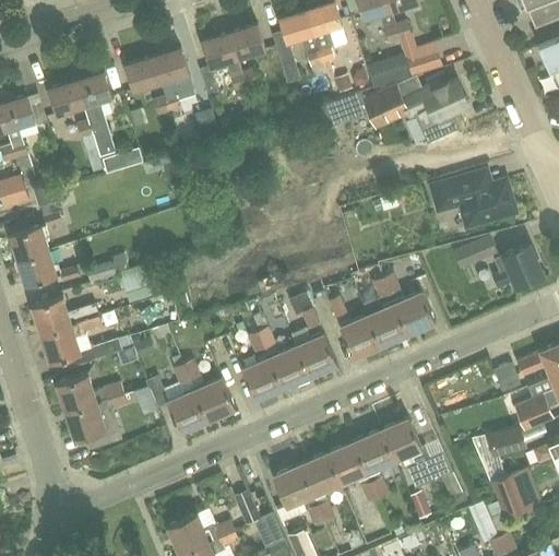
[(319,0),(321,6),(307,10),(314,35),(323,63),(330,62),(335,60),(331,47),(335,46),(330,30),(340,27),(342,26),(342,25),(334,1),(331,2),(330,0),(319,0)]
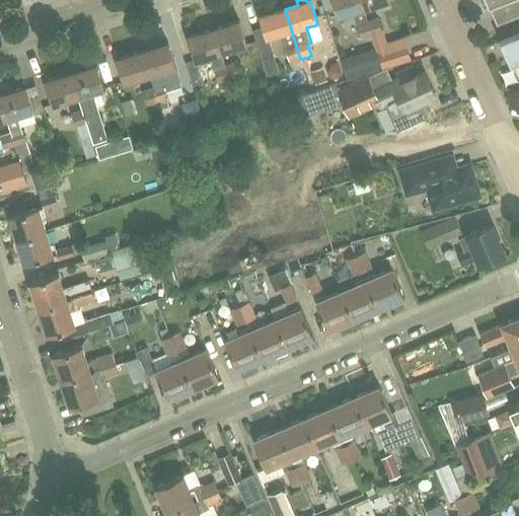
[(363,10),(359,0),(330,0),(338,18),(352,13),(360,42),(372,38),(363,10)]
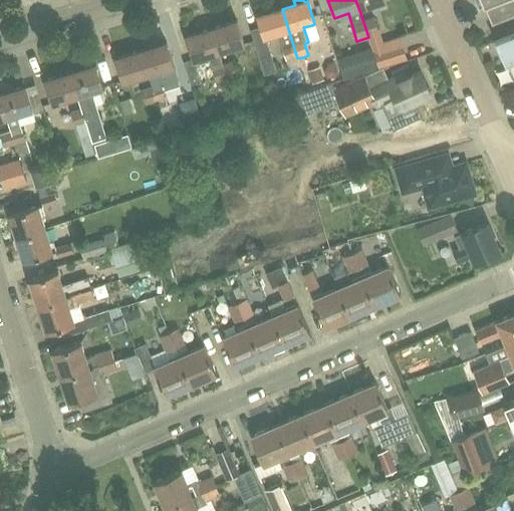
[(355,0),(359,10),(384,2),(383,0),(355,0)]
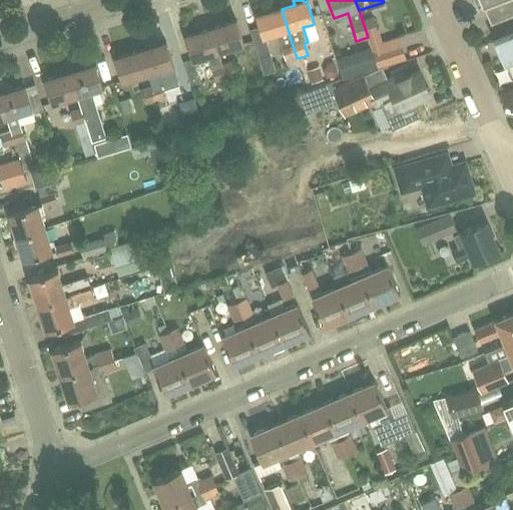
[(512,0),(474,0),(477,6),(482,4),(490,25),(512,15),(512,0)]
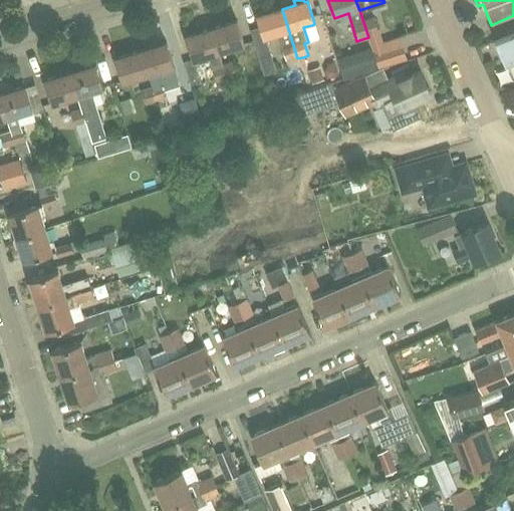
[(263,39),(254,42),(257,51),(267,48),(265,39),(277,35),(289,72),(300,69),(297,58),(289,32),(282,9),(256,17),(260,28),(263,39)]
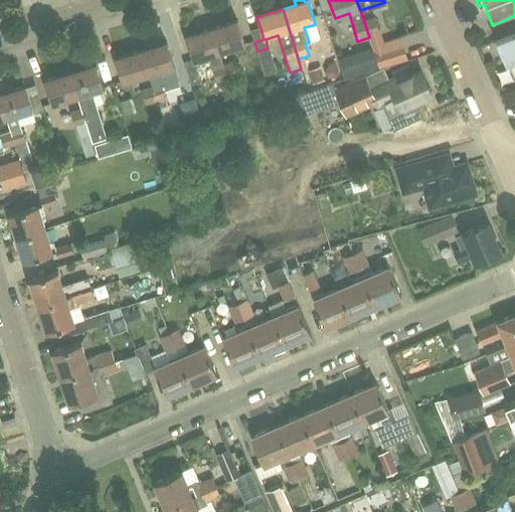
[(364,23),(369,37),(378,34),(379,34),(375,19),(364,23)]
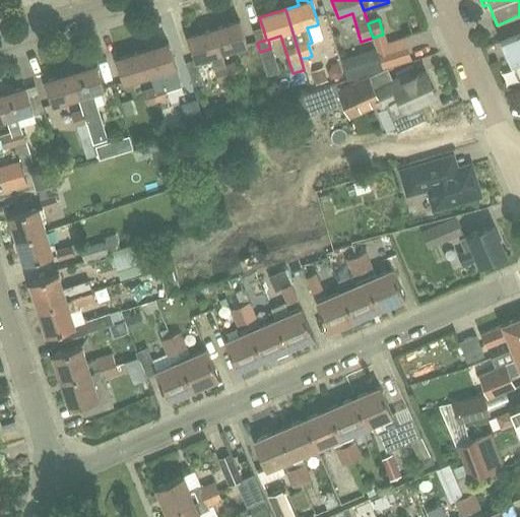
[(239,23),(213,31),(220,54),(246,47),(239,23)]
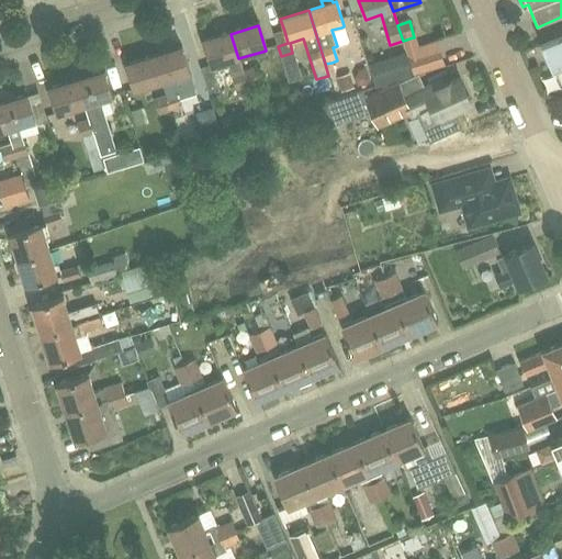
[(238,58),(231,34),(203,43),(211,67),(227,62),(236,92),(247,89),(243,74),(238,58)]
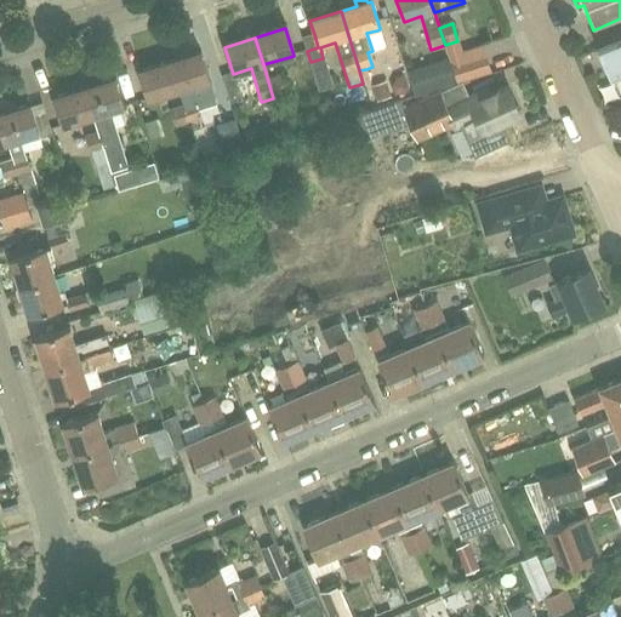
[(620,41),(614,45),(613,44),(611,44),(613,46),(598,51),(610,83),(614,81),(620,98),(620,41)]
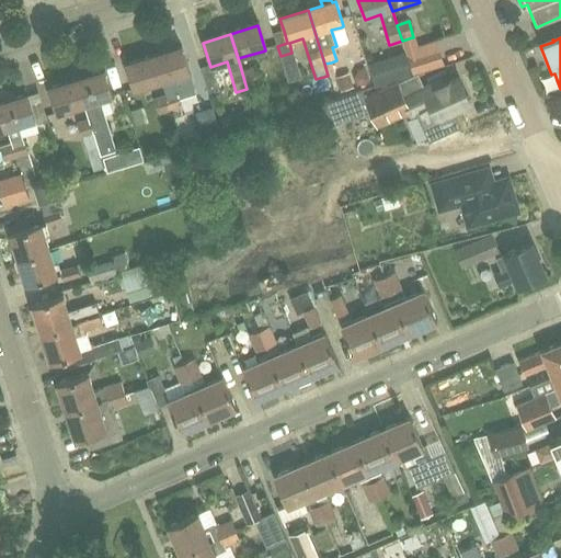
[(153,58),(161,82),(189,75),(181,49),(153,58)]
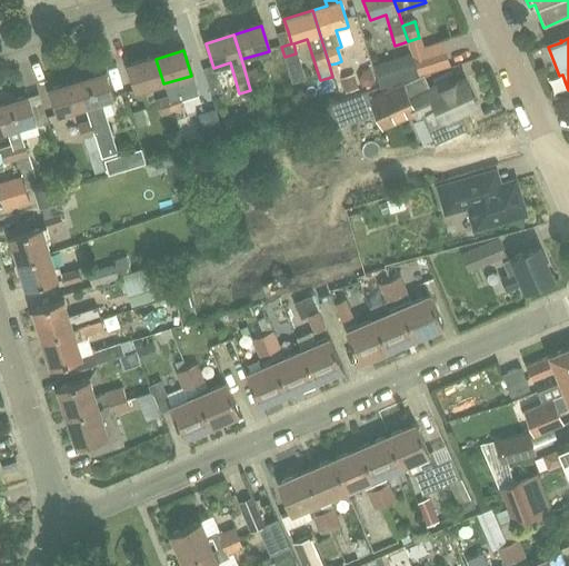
[(446,50),(413,59),(418,76),(450,68),(446,50)]
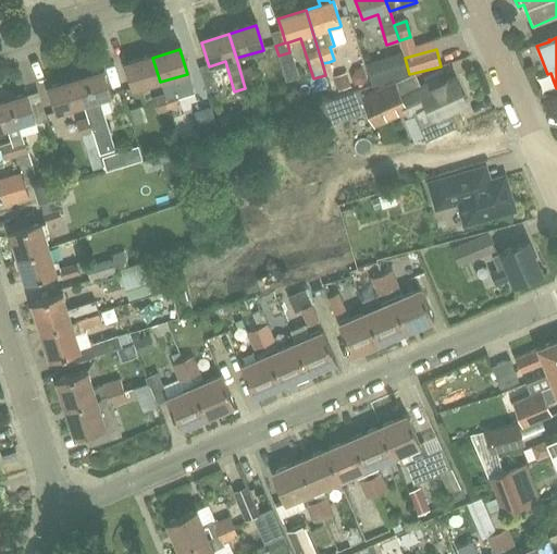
[(372,89),(409,78),(401,56),(366,66),(372,89)]
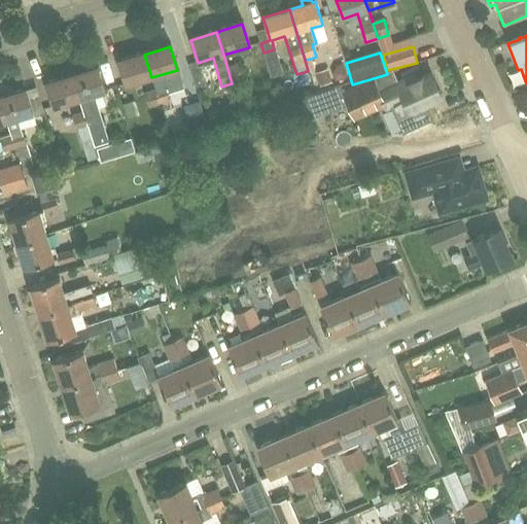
[(151,77),(144,55),(117,62),(125,85),(151,77)]
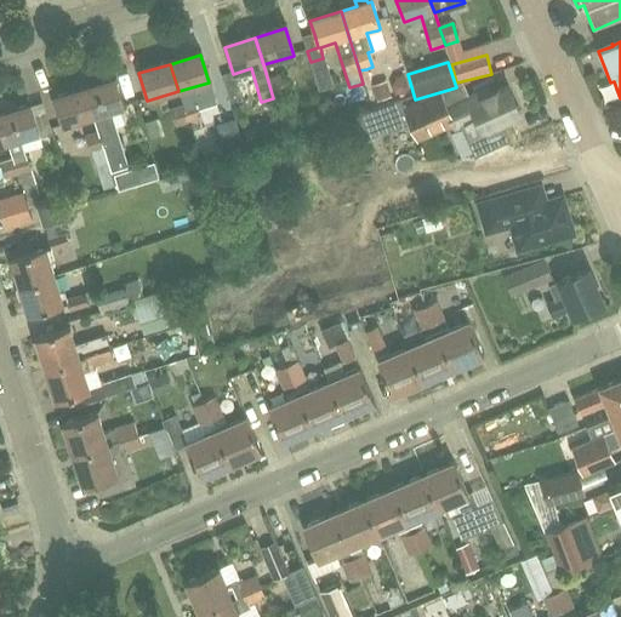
[(281,76),(268,81),(273,98),(288,95),(281,76)]
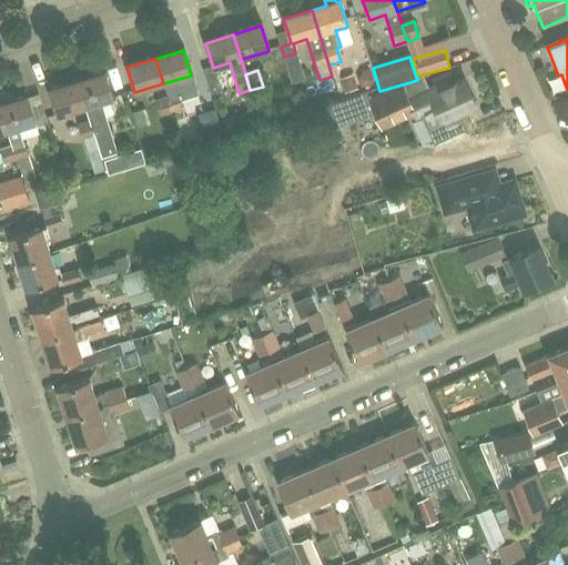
[(301,70),(288,73),(292,84),(304,81),(301,70)]
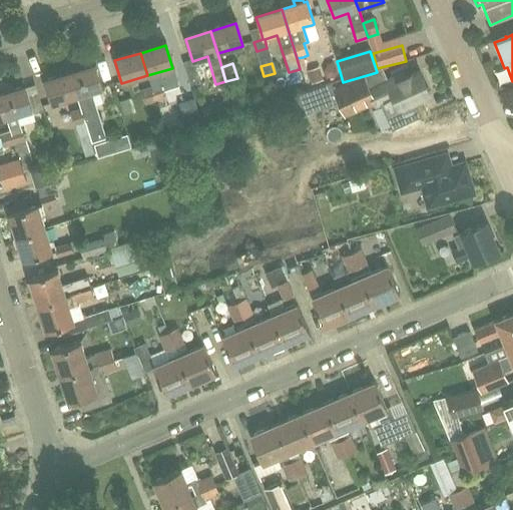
[(334,63),(321,68),(325,80),(339,75),(334,63)]
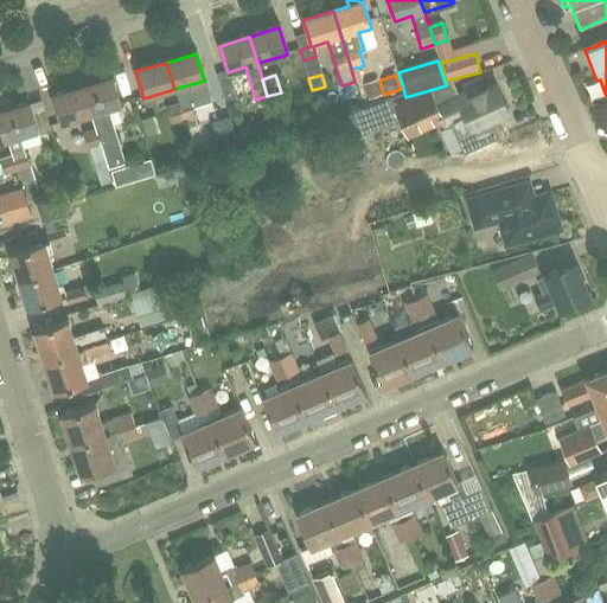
[(90,115),(95,132),(100,146),(114,142),(104,110),(121,106),(113,79),(83,88),(90,115)]
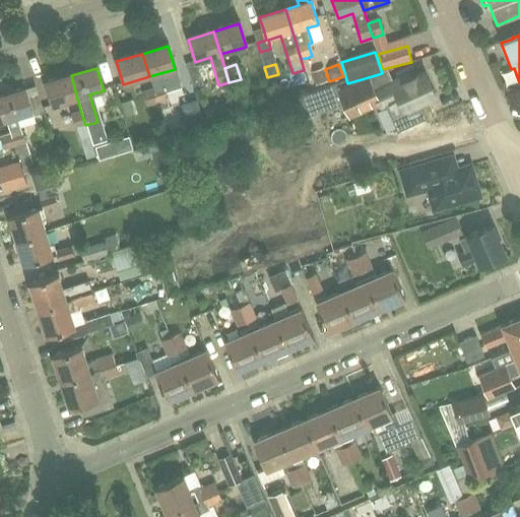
[(312,73),(315,86),(328,82),(324,69),(312,73)]
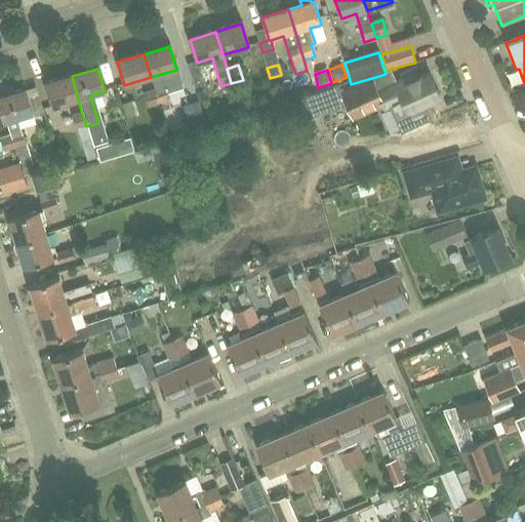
[(372,81),(365,84),(376,109),(382,106),(384,107),(385,110),(390,108),(402,133),(430,121),(422,107),(439,99),(428,75),(412,82),(411,78),(397,85),(377,93),(372,81)]
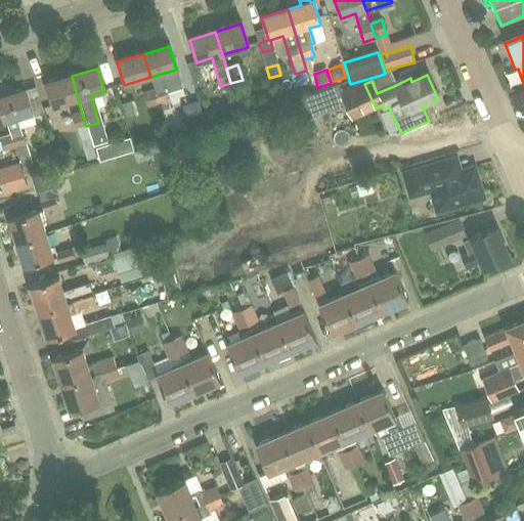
[(78,99),(72,76),(45,84),(52,107),(78,99)]
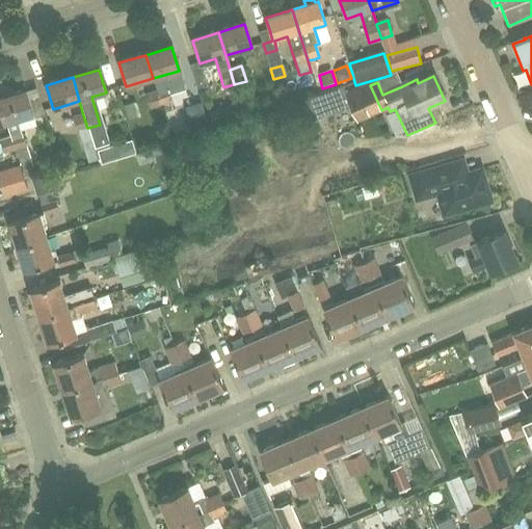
[(207,87),(204,77),(194,80),(197,90),(207,87)]
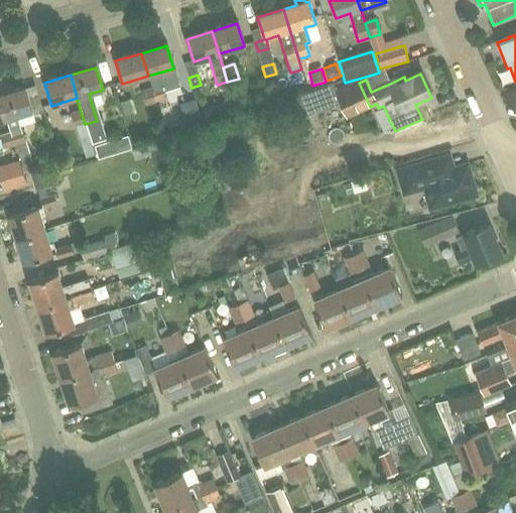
[(333,86),(284,103),(292,123),(341,105),(346,117),(370,107),(359,83),(336,93),(333,86)]
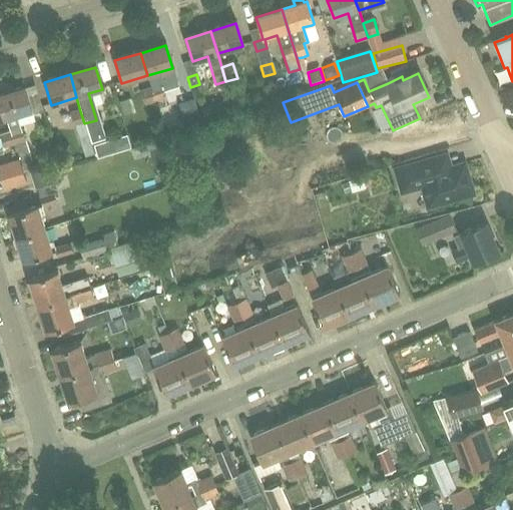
[(151,88),(155,102),(166,99),(162,85),(151,88)]
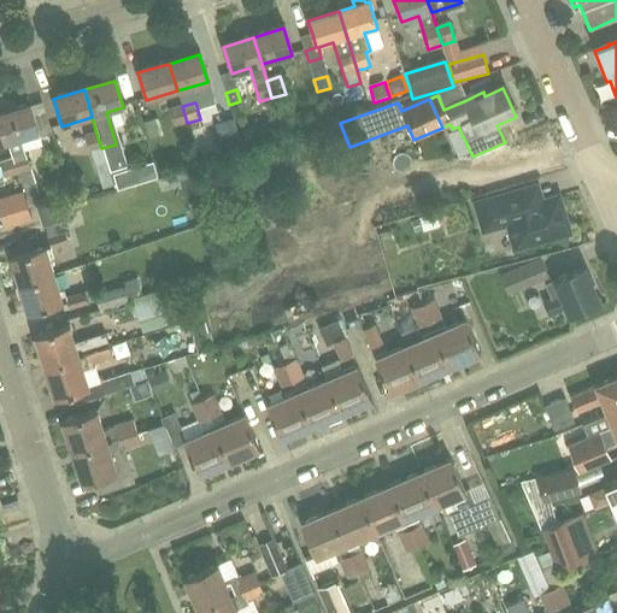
[(0,119),(7,143),(12,160),(17,175),(19,174),(30,170),(19,140),(39,134),(34,116),(30,106),(0,115),(0,119)]
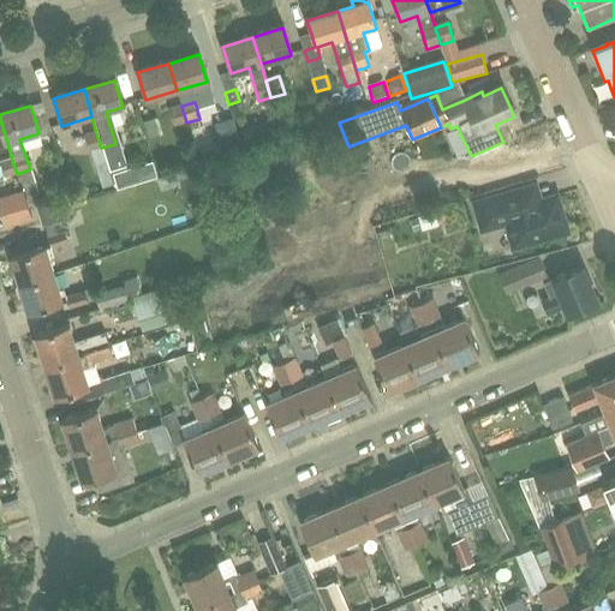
[(186,123),(181,106),(169,109),(174,127),(186,123)]
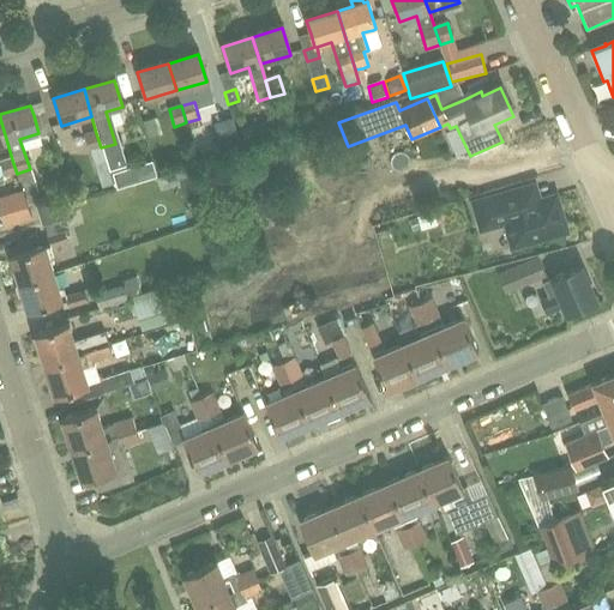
[(101,148),(96,133),(84,137),(89,151),(101,148)]
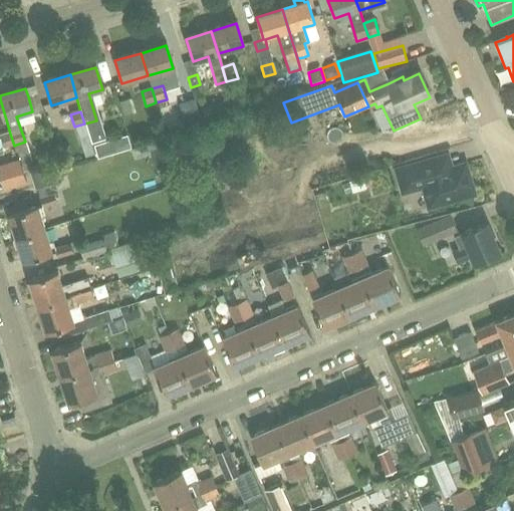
[(14,146),(10,134),(0,137),(0,140),(3,149),(14,146)]
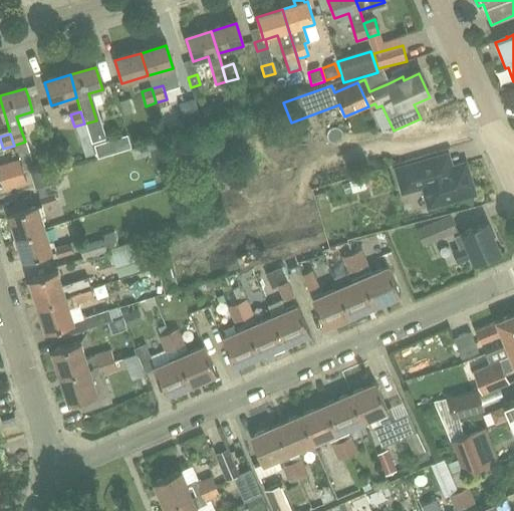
[(116,155),(112,143),(95,148),(99,160),(116,155)]
